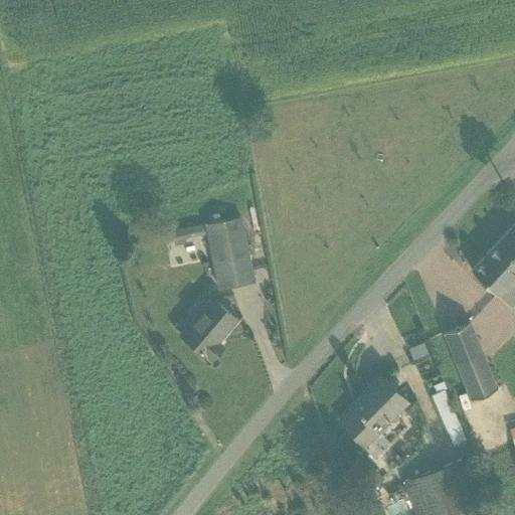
[(139,225),(142,236),(143,246),(207,233),(218,288),(253,281),(239,217),(158,233),(156,224),(147,226),(147,223),(139,225)]
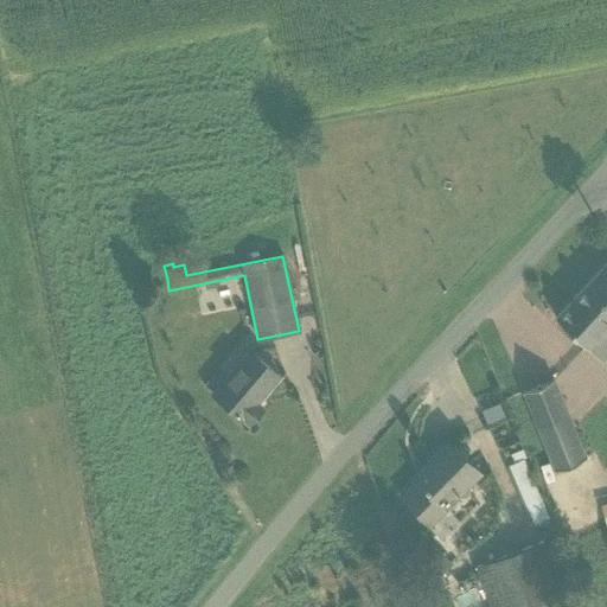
[(606,262),(555,319),(573,334),(602,363),(606,357),(606,262)]
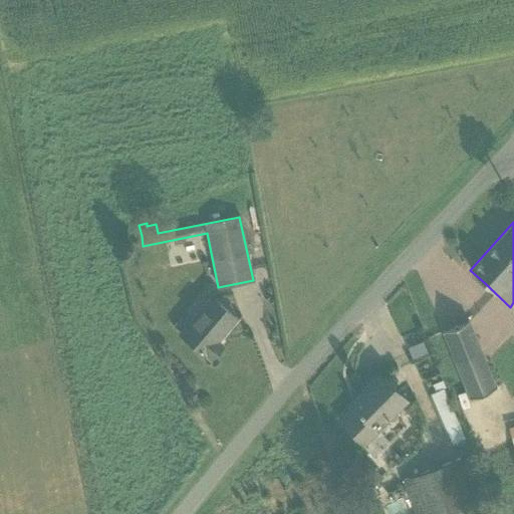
[(180,333),(195,345),(210,358),(221,344),(214,339),(223,328),(225,330),(235,318),(220,305),(211,297),(180,333)]
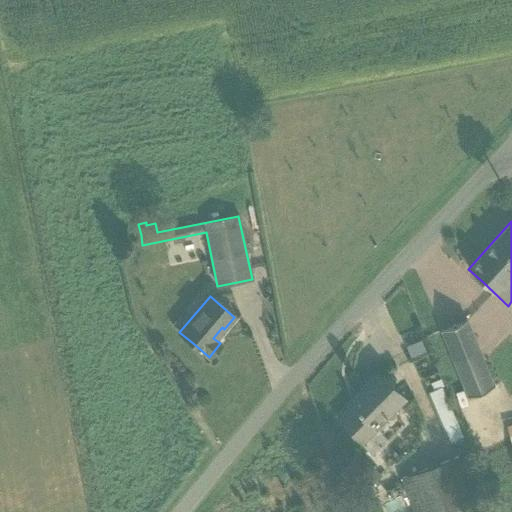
[(466,320),(440,331),(468,397),(494,386),(466,320)]
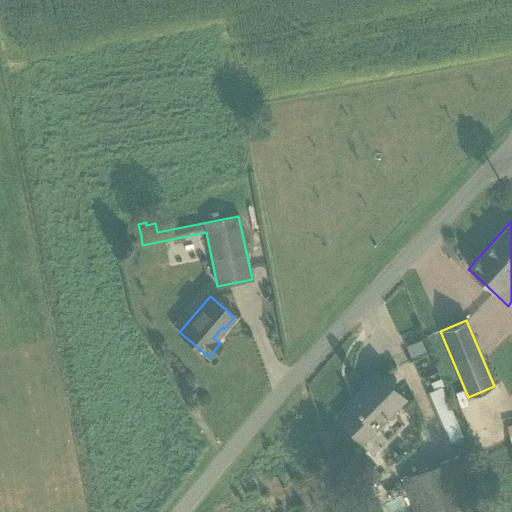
[(358,398),(337,419),(363,443),(405,400),(376,372),(375,373),(378,375),(364,389),(362,387),(354,394),(358,398)]
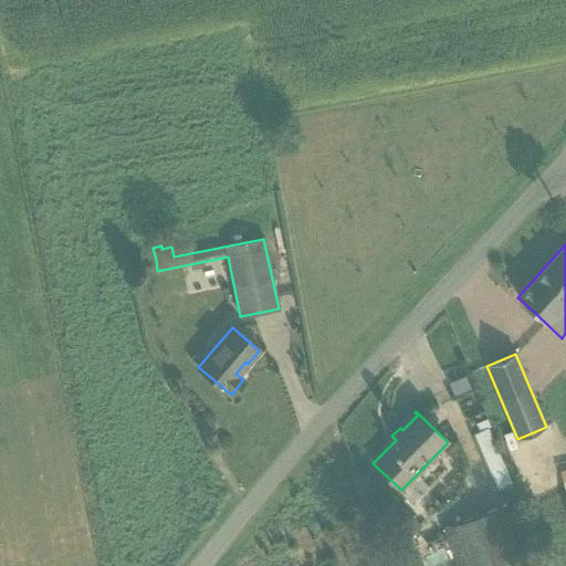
[(495,491),(511,483),(504,467),(488,429),(490,428),(486,419),(475,425),(479,432),(471,436),(495,491)]
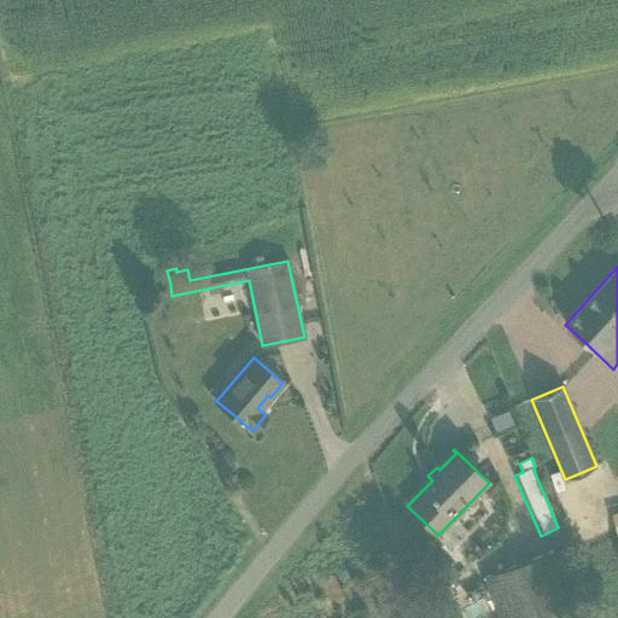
[(578,617),(553,552),(482,578),(496,617),(578,617)]
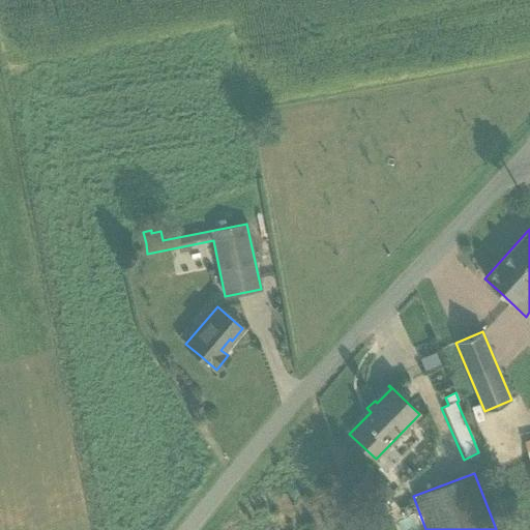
[(380,477),(361,496),(376,510),(394,492),(380,477)]
